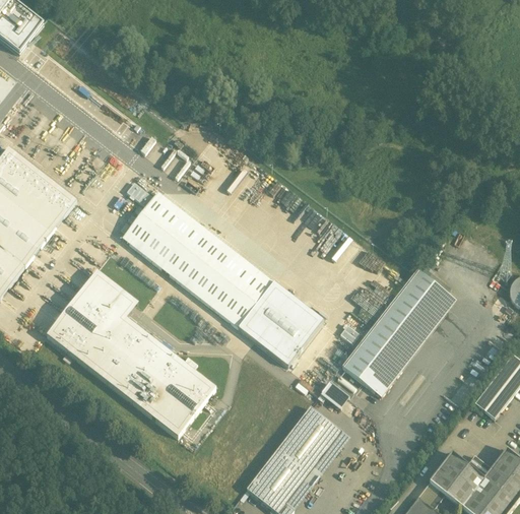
[(0,0),(0,35),(19,51),(43,21),(14,0),(0,0)]
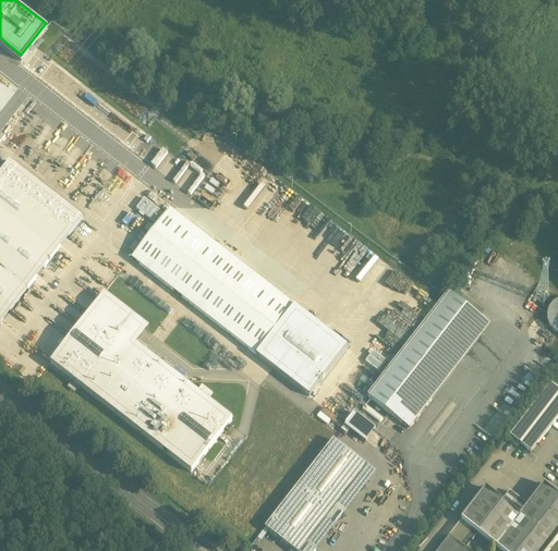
[(133,146),(147,126),(49,51),(34,70),(133,146)]
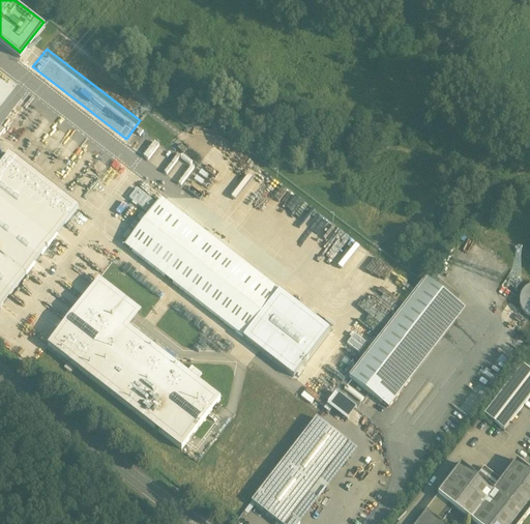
[(154,137),(143,151),(148,154),(158,140),(154,137)]
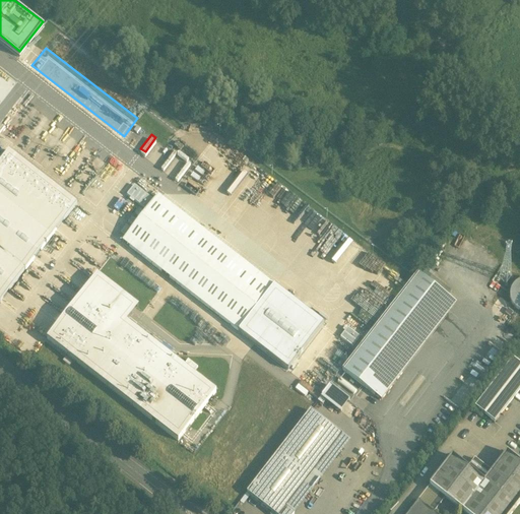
[(217,206),(255,156),(239,143),(200,194),(217,206)]
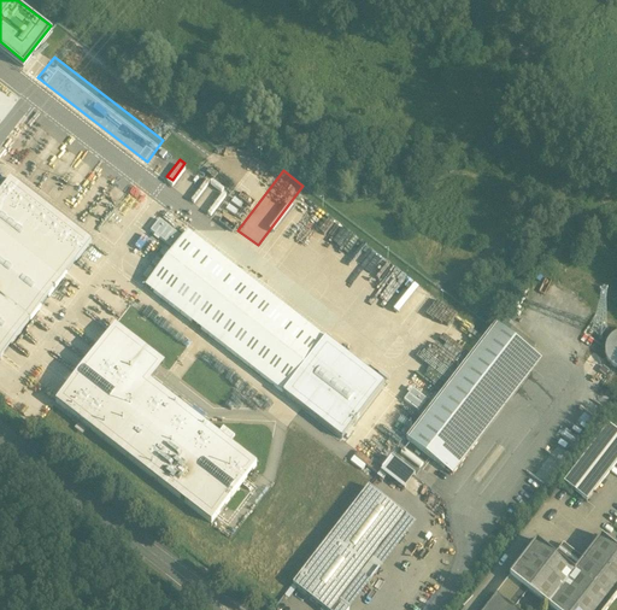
[(90,235),(10,172),(0,183),(0,197),(75,254),(75,256),(90,235)]
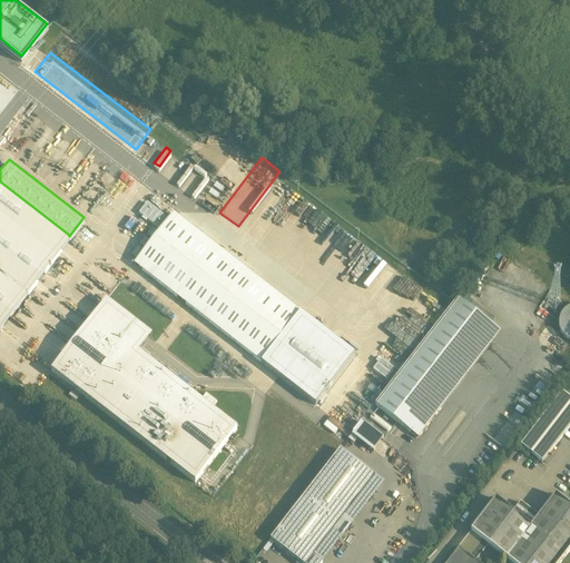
[(190,161),(176,179),(179,181),(193,164),(190,161)]
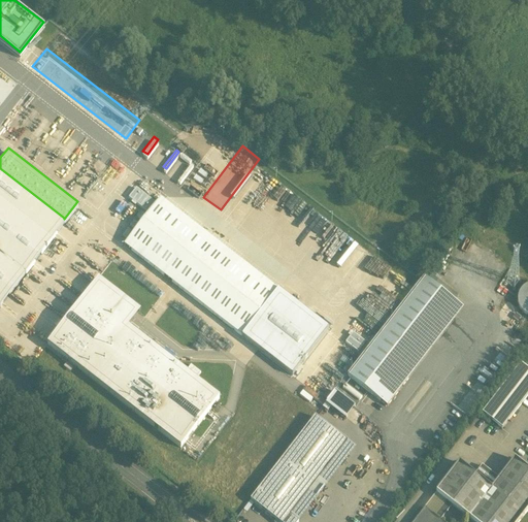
[(191,157),(182,150),(179,152),(189,159),(191,157)]
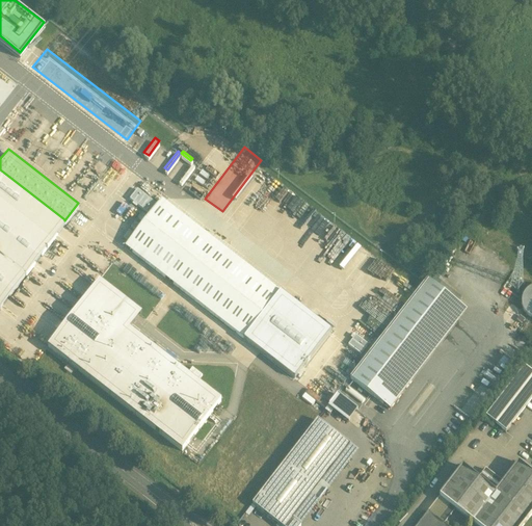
[(192,161),(179,179),(181,181),(194,163),(192,161)]
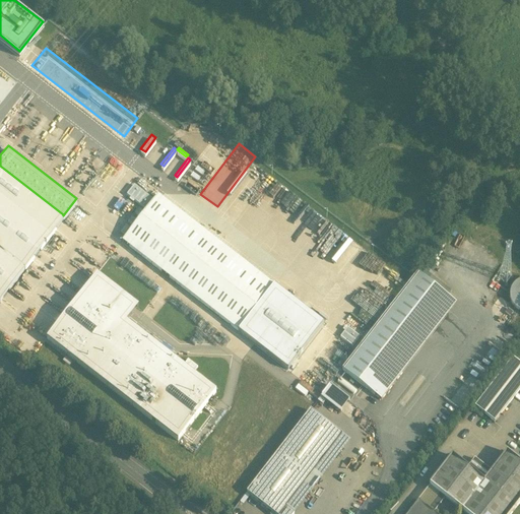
[(0,296),(63,215),(63,214),(0,166),(0,296)]
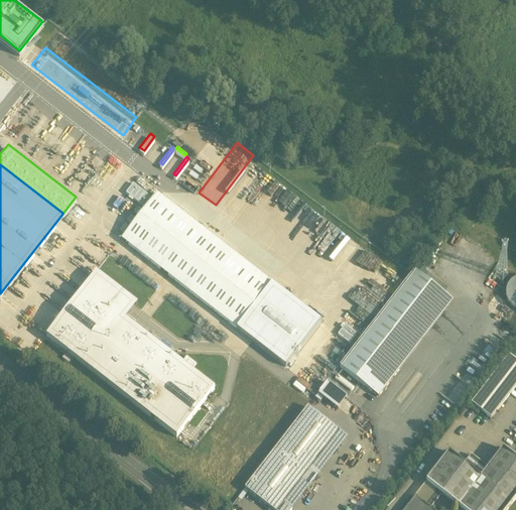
[(271,277),(156,188),(121,233),(236,323),(271,277)]
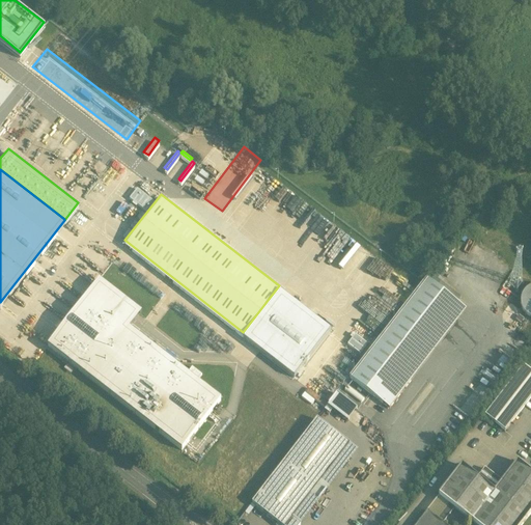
[(427,275),(352,372),(389,402),(465,304),(427,275)]
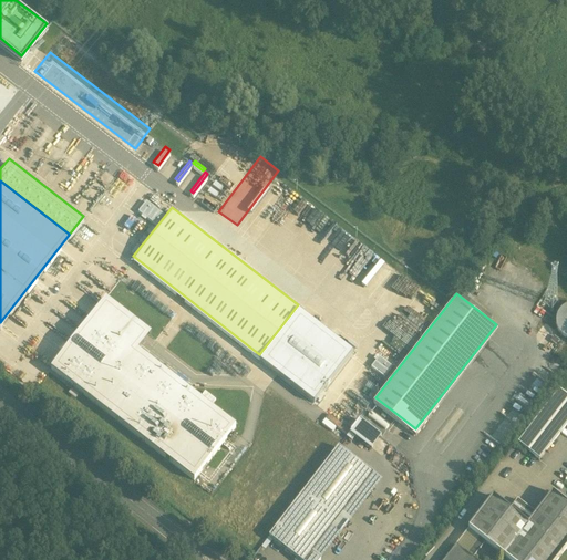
[(148,333),(102,298),(51,363),(194,474),(235,421),(138,346),(148,333)]
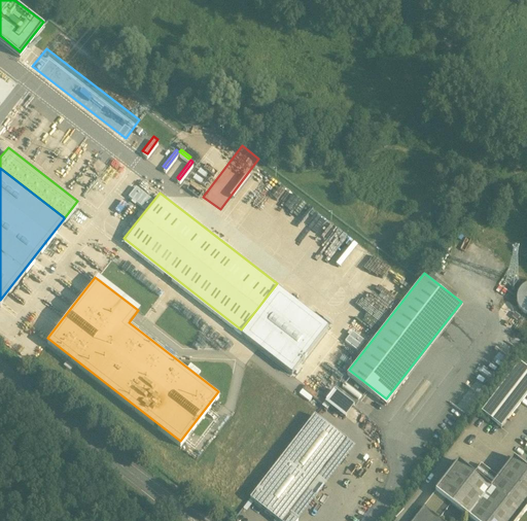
[(526,279),(522,282),(518,287),(517,292),(518,299),(520,304),(524,308),(526,309),(526,279)]
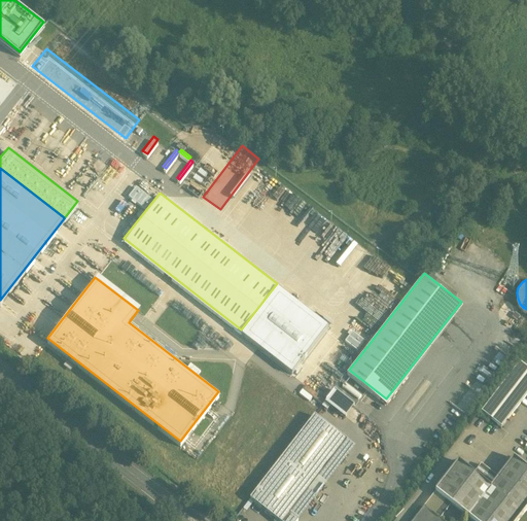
[(327,323),(277,283),(241,330),(291,370),(327,323)]
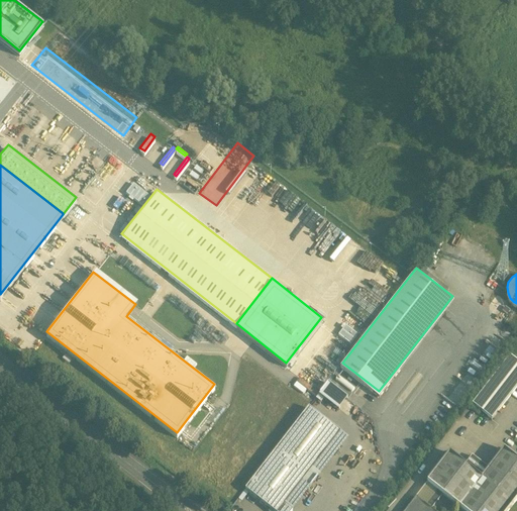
[(516,356),(509,351),(472,399),(492,414),(516,381),(516,356)]
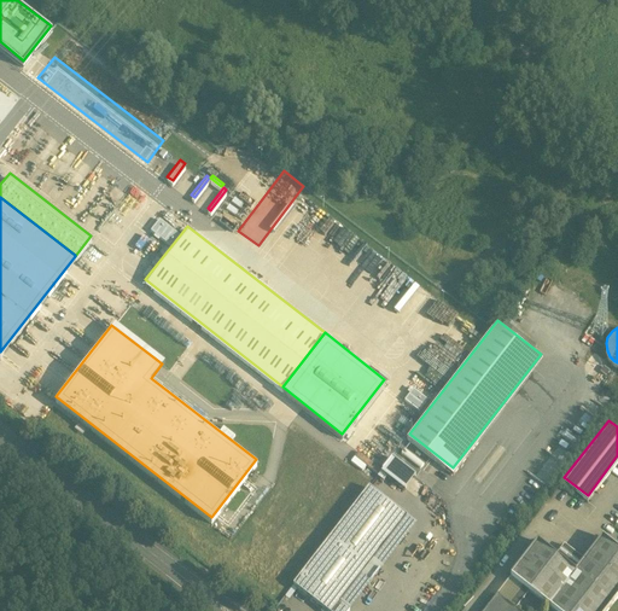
[(424,458),(404,443),(403,444),(402,446),(401,448),(420,463),(421,461),(423,460),(423,459),(424,458)]
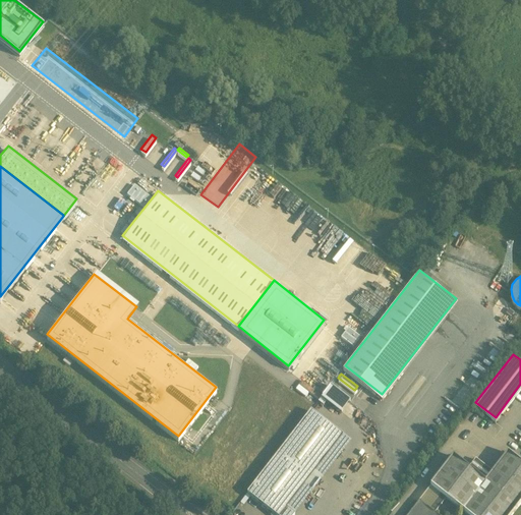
[(333,379),(323,392),(343,407),(353,394),(333,379)]
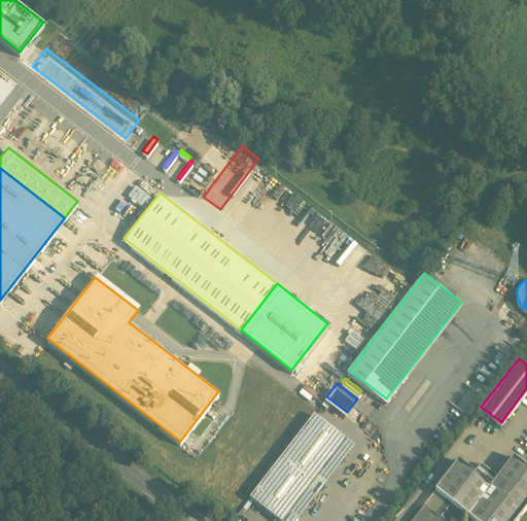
[(292,520),(354,441),(314,410),(250,493),(285,520),(292,520)]
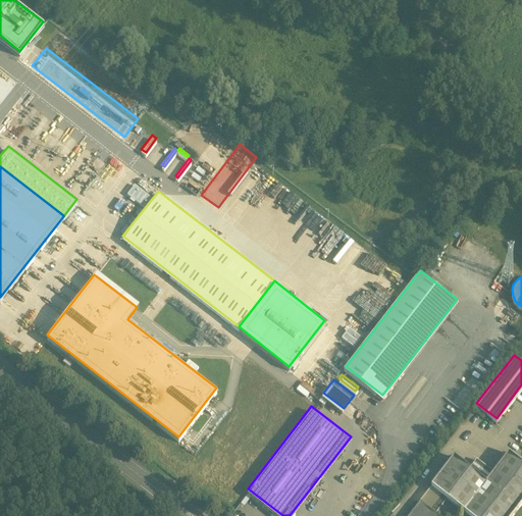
[(462,459),(454,453),(430,482),(441,491),(430,505),(420,497),(405,515),(508,515),(521,499),(521,459),(508,449),(492,468),(485,477),(469,465),(465,462),(466,461),(462,458),(462,459)]
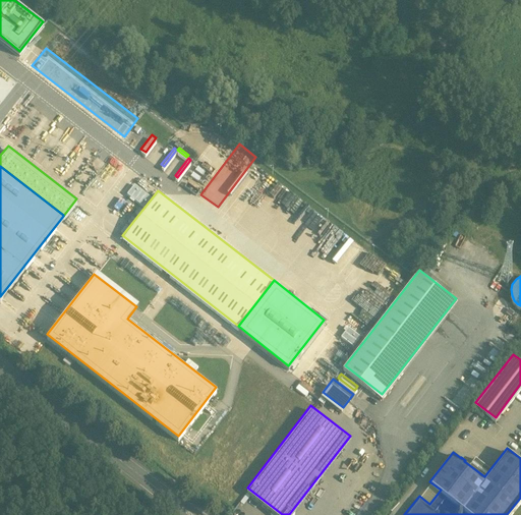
[(491,467),(475,455),(468,464),(484,476),(491,467)]
